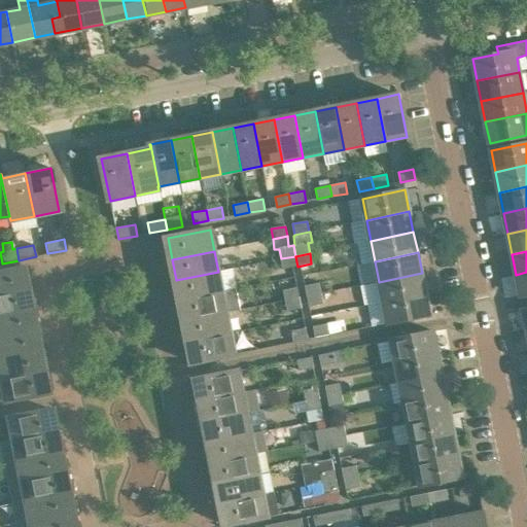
[(282,269),(297,267),(295,256),(281,258),(282,269)]
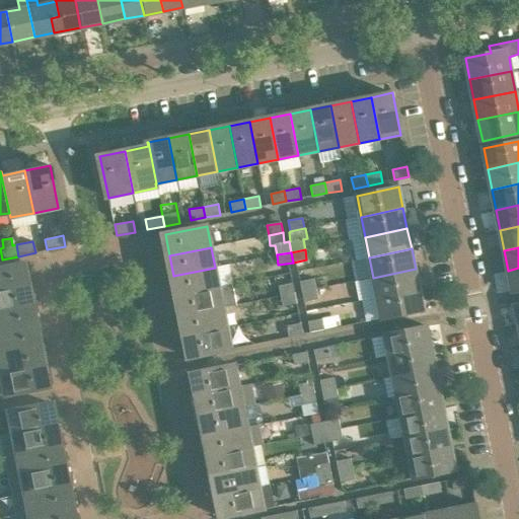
[(0,267),(0,289),(24,285),(20,264),(0,267)]
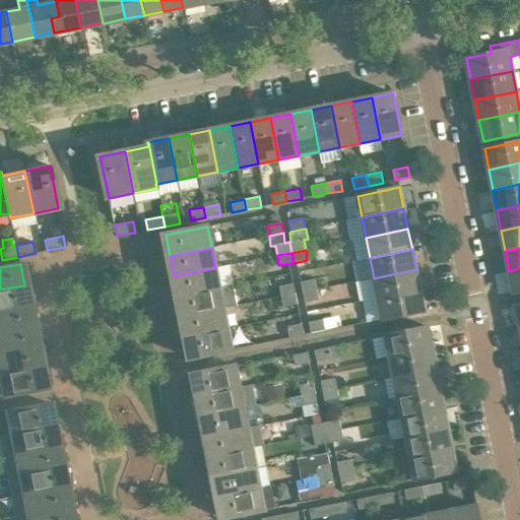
[(174,276),(178,297),(219,288),(215,268),(174,276)]
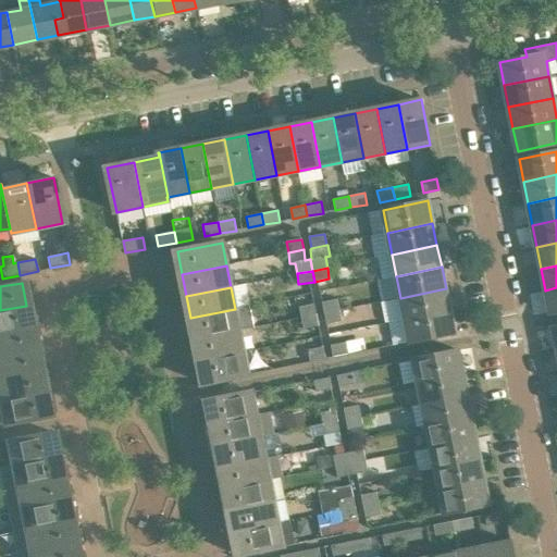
[(556,287),(545,291),(551,313),(556,311),(556,287)]
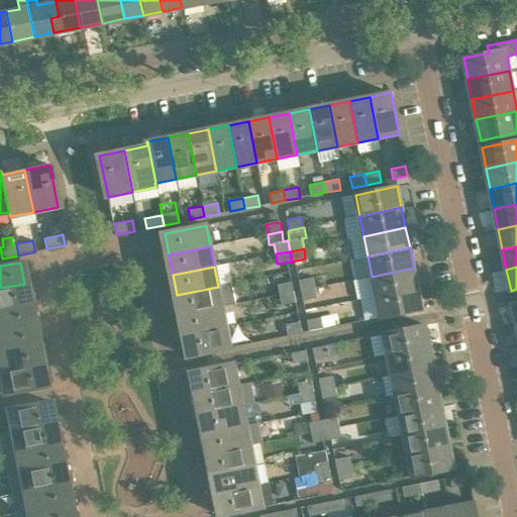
[(418,288),(414,268),(372,277),(377,297),(418,288)]
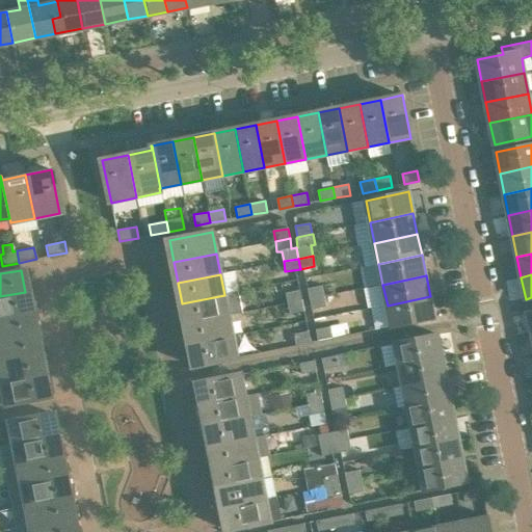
[(507,282),(507,295),(521,296),(522,283),(507,282)]
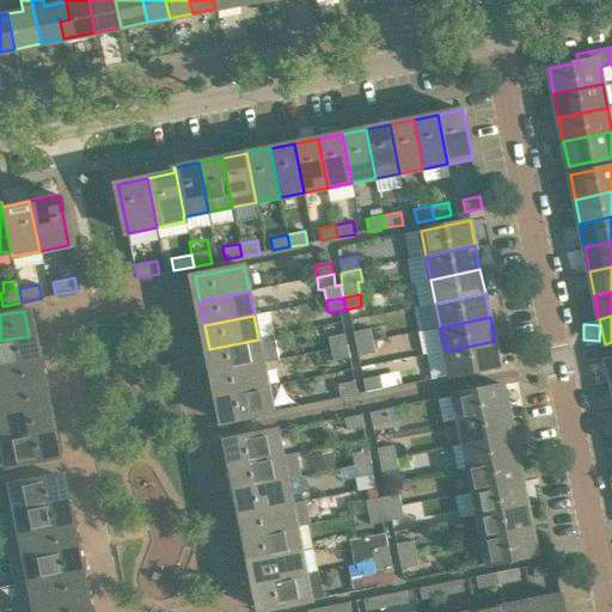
[(354,331),(356,344),(373,341),(371,329),(354,331)]
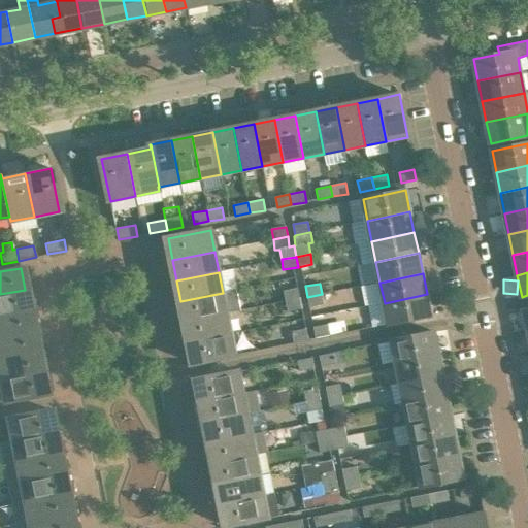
[(284,291),(286,301),(300,298),(298,288),(284,291)]
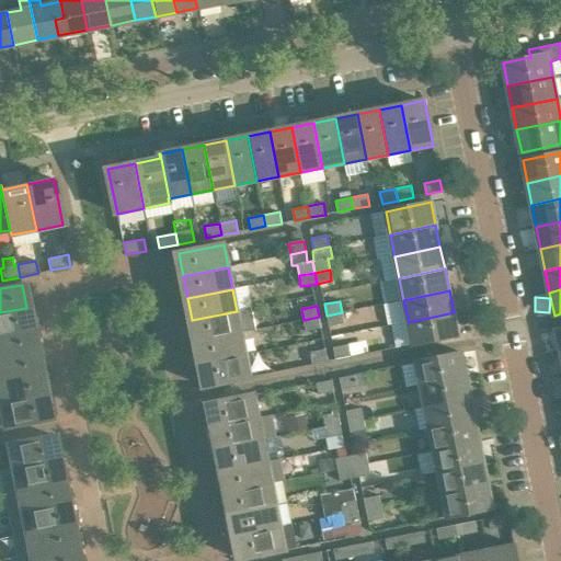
[(0,335),(31,330),(26,308),(0,312),(0,335)]
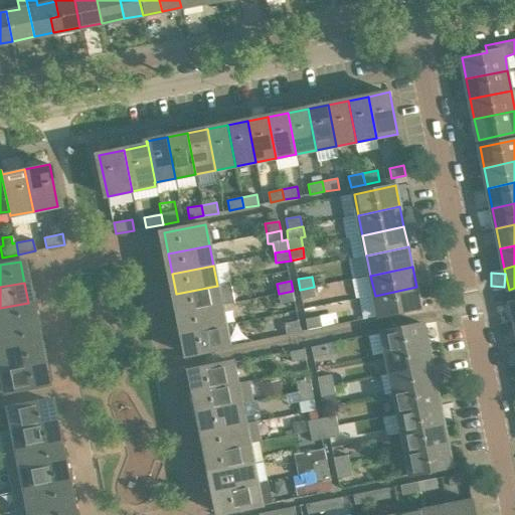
[(221,306),(217,286),(176,294),(180,314),(221,306)]
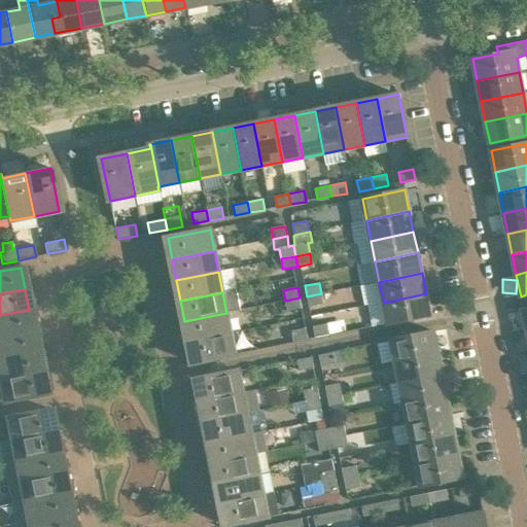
[(323,304),(321,293),(307,296),(309,307),(323,304)]
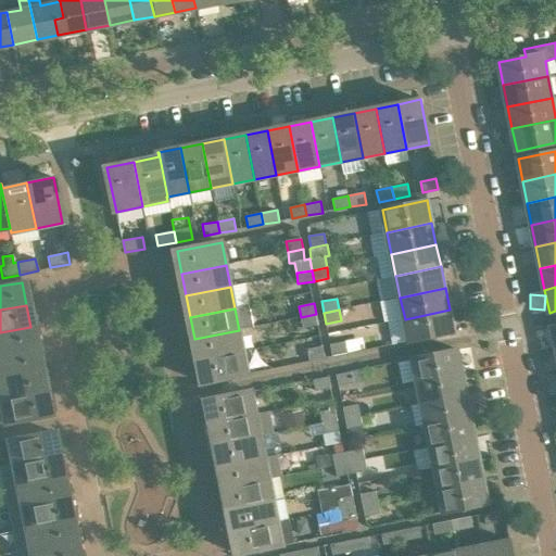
[(454,332),(450,310),(405,319),(409,342),(454,332)]
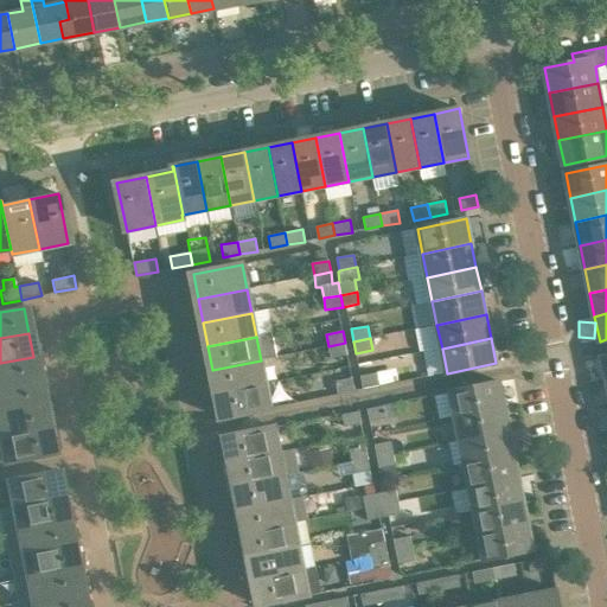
[(347,356),(345,343),(328,346),(331,358),(347,356)]
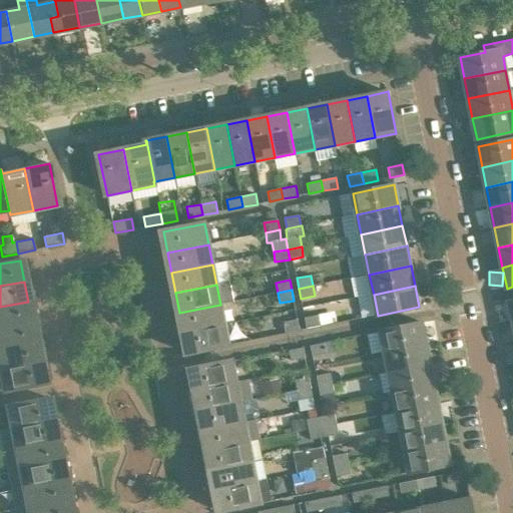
[(0,307),(0,328),(32,322),(28,302),(0,307)]
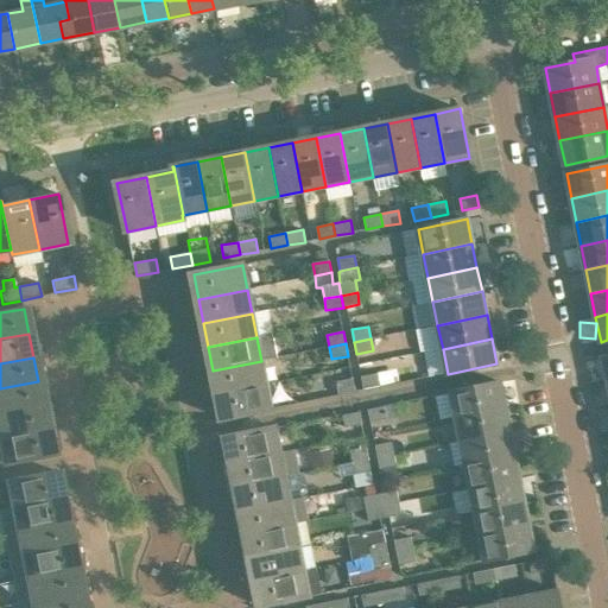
[(213,371),(217,394),(266,385),(261,361),(213,371)]
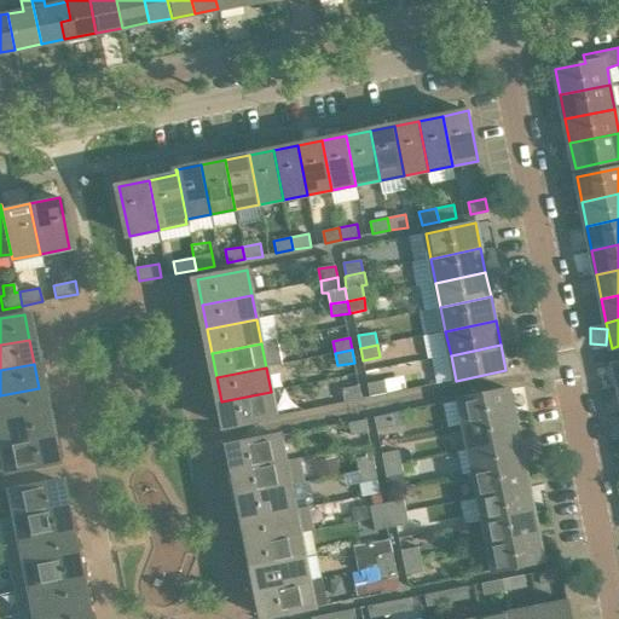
[(387,393),(385,381),(368,383),(370,397),(387,393)]
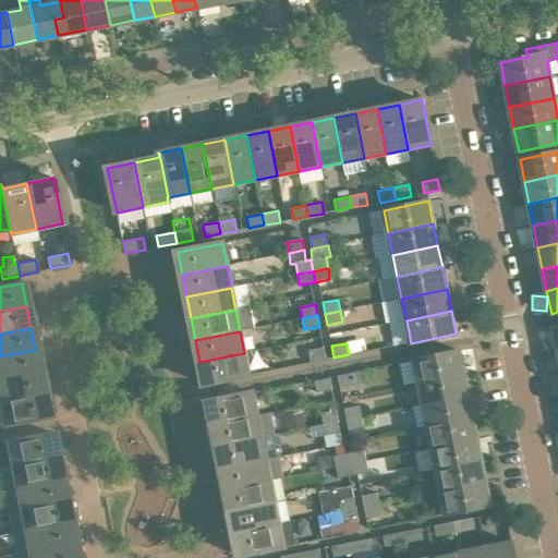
[(324,348),(308,350),(311,362),(326,359),(324,348)]
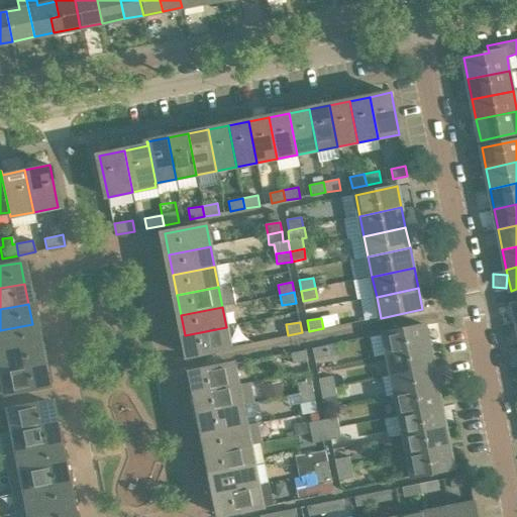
[(0,350),(36,344),(32,324),(0,330),(0,350)]
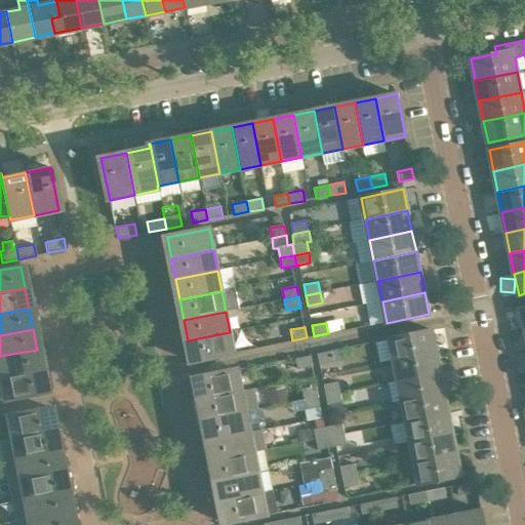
[(390,338),(394,360),(436,352),(432,330),(390,338)]
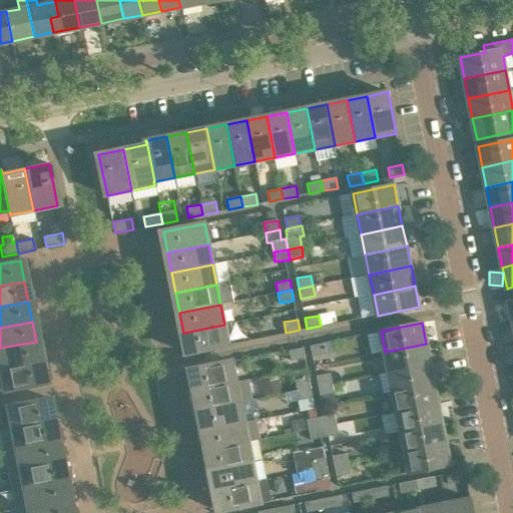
[(228,346),(224,325),(183,333),(187,354),(228,346)]
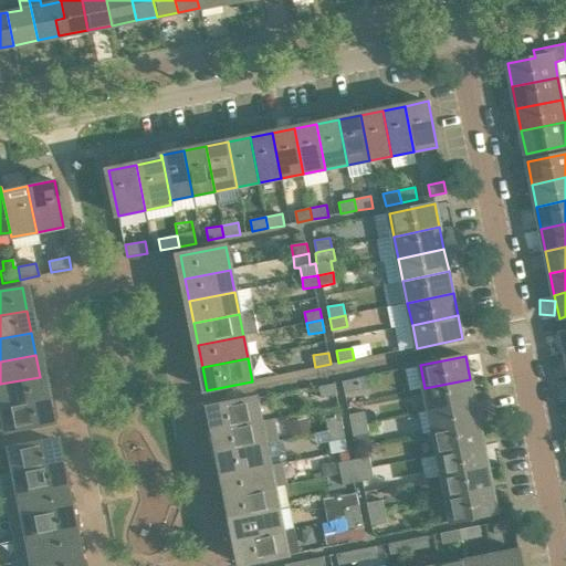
[(0,384),(0,407),(44,399),(40,377),(0,384)]
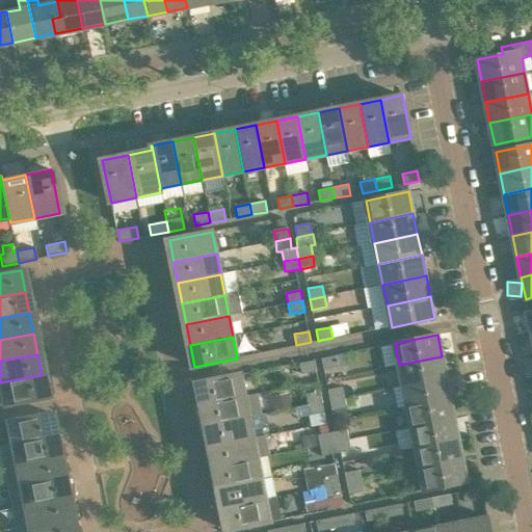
[(322,358),(324,370),(339,367),(337,355),(322,358)]
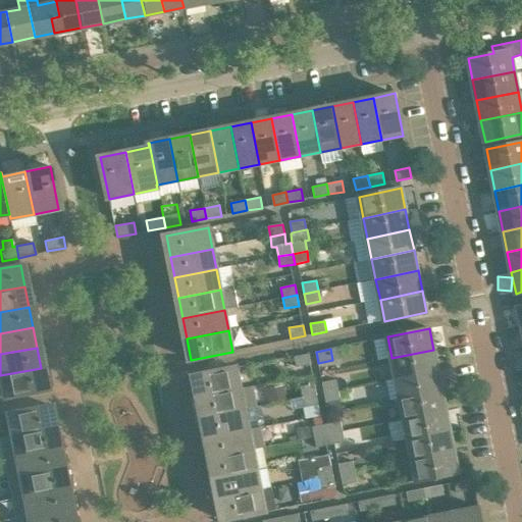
[(437,370),(433,350),(392,358),(396,378),(437,370)]
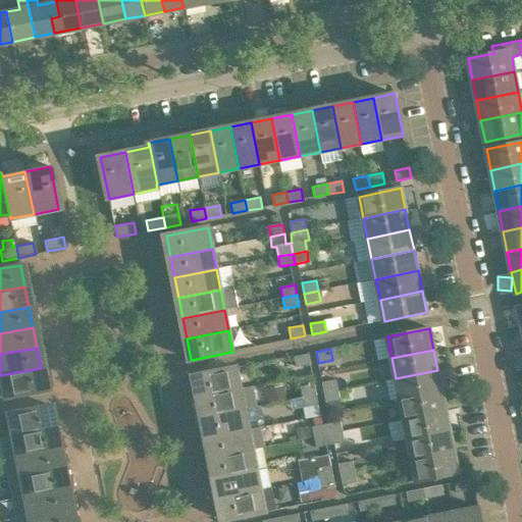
[(308,354),(294,357),(296,367),(310,364),(308,354)]
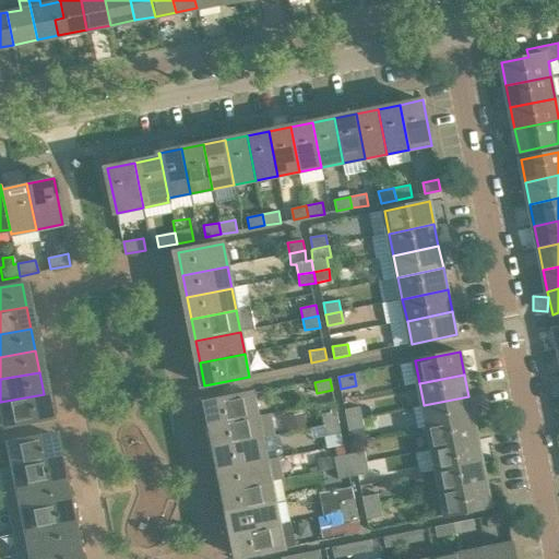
[(207,402),(213,425),(258,416),(253,393),(207,402)]
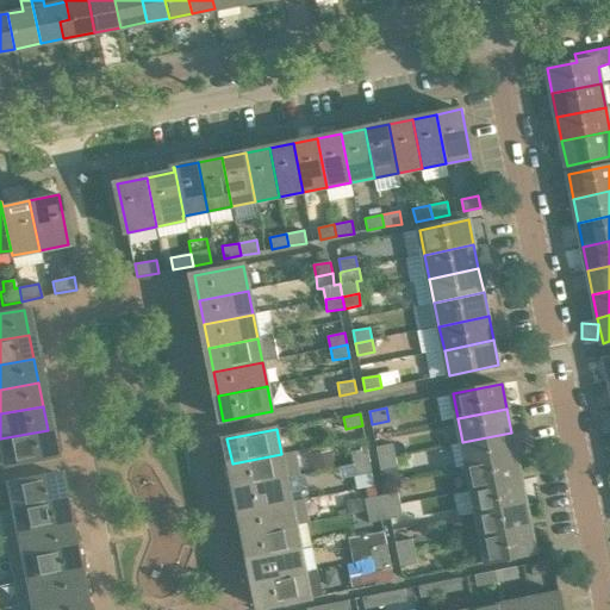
[(53,455),(48,430),(0,439),(0,448),(4,465),(53,455)]
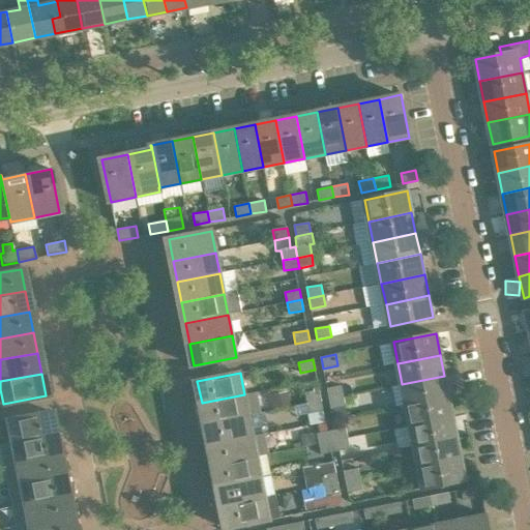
[(406,405),(448,396),(444,376),(402,384),(406,405)]
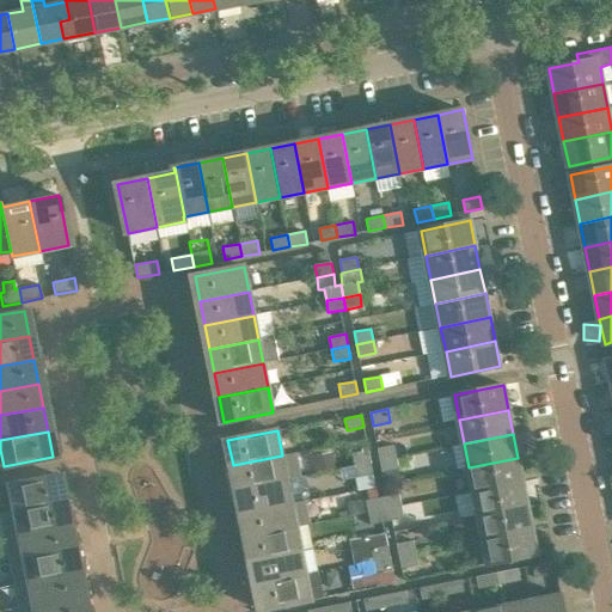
[(380,461),(397,458),(395,445),(378,448),(380,461)]
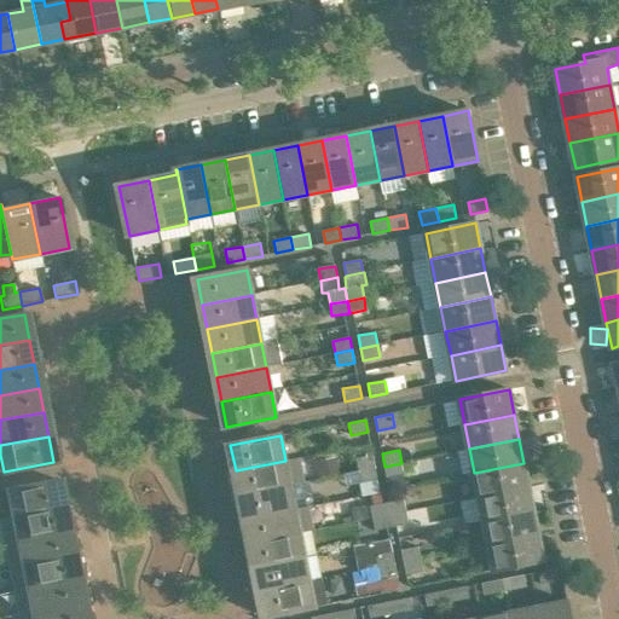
[(356,458),(358,472),(376,468),(374,455),(356,458)]
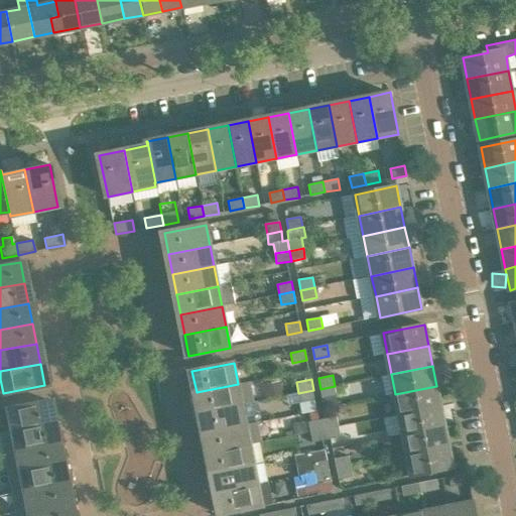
[(201,412),(242,404),(255,402),(251,381),(238,384),(197,392),(201,412)]
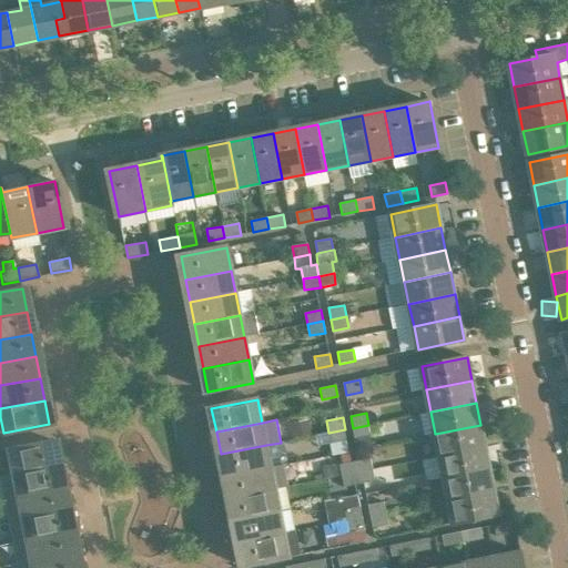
[(368,425),(353,428),(355,439),(371,436),(368,425)]
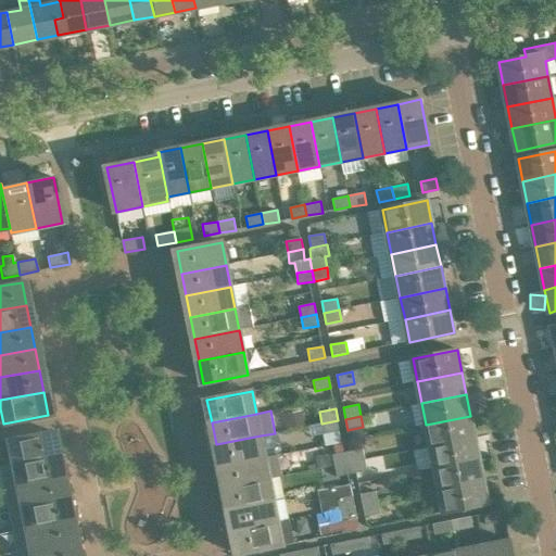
[(476,438),(470,416),(426,425),(430,447),(476,438)]
